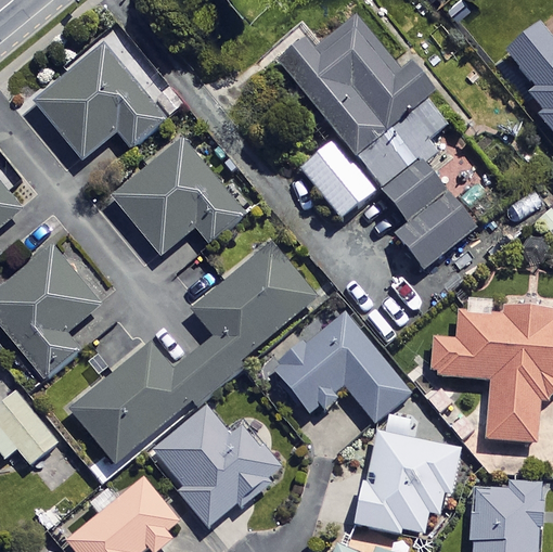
[(395,64),(355,14),(312,49),(304,38),(275,60),(337,137),(300,167),(341,217),(378,187),(408,221),(394,232),(423,269),(476,226),(424,161),(437,151),(427,139),(455,116),(407,55),(395,64)]
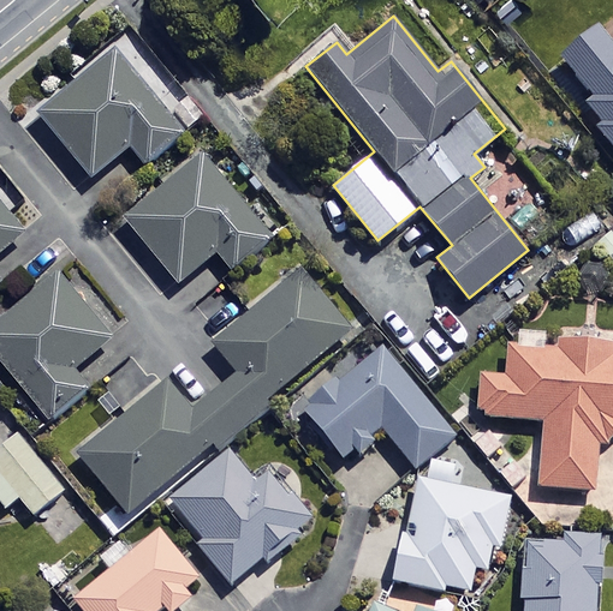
[(599,123),(612,139),(612,33),(601,19),(563,51),(596,91),(588,97),(605,118),(599,123)]
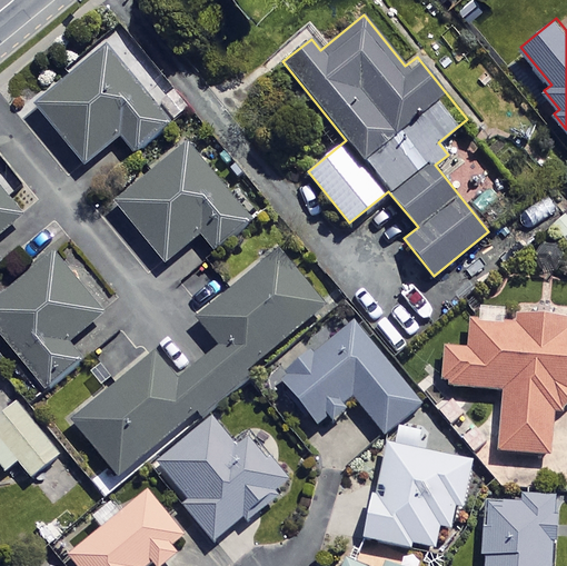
[(168,117),(107,43),(35,103),(83,164),(119,133),(131,148),(168,117)]
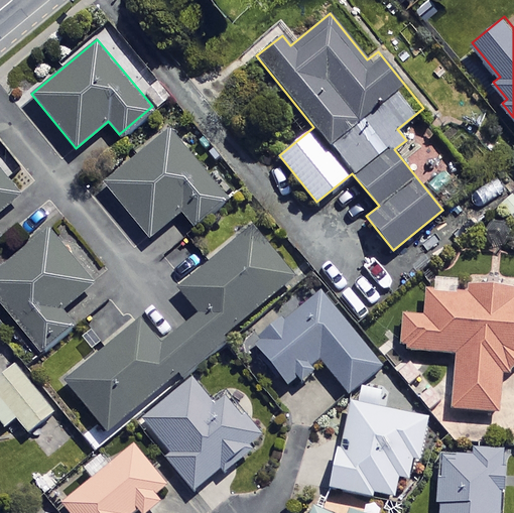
[(228,194),(170,125),(103,181),(149,236),(180,210),(193,224),(228,194)]
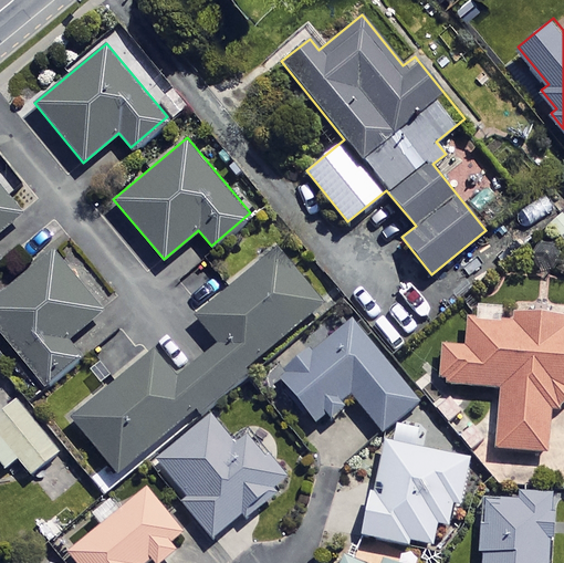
[(0,230),(23,212),(0,184),(0,259),(1,259),(0,257),(0,230)]
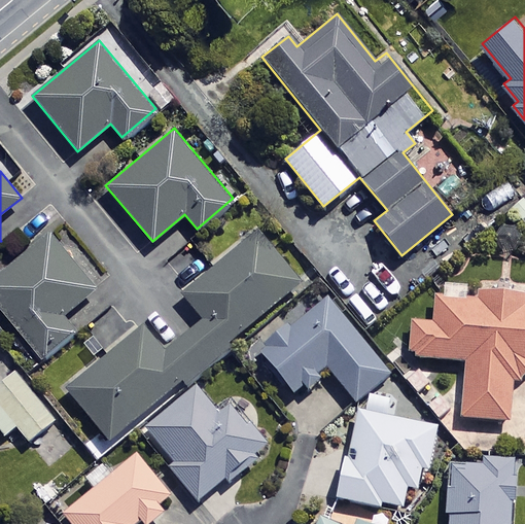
[(301,280),(258,229),(182,291),(204,317),(171,345),(149,319),(66,387),(109,439),(184,377),(187,381),(235,342),(232,338),(301,280)]
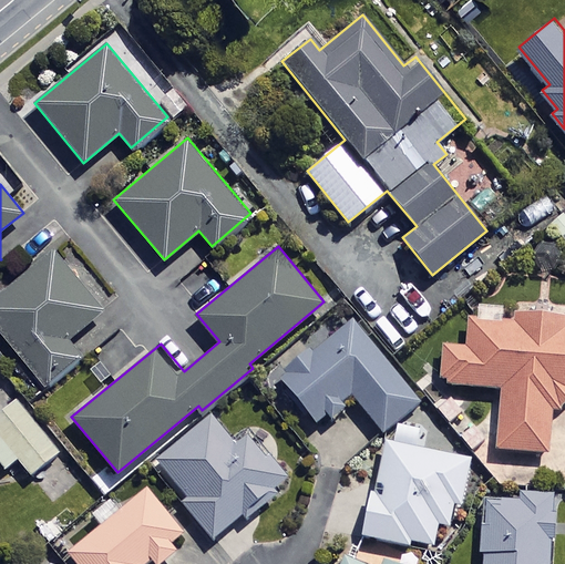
[(102,309),(53,250),(0,295),(0,330),(48,388),(84,358),(69,338),(102,309)]
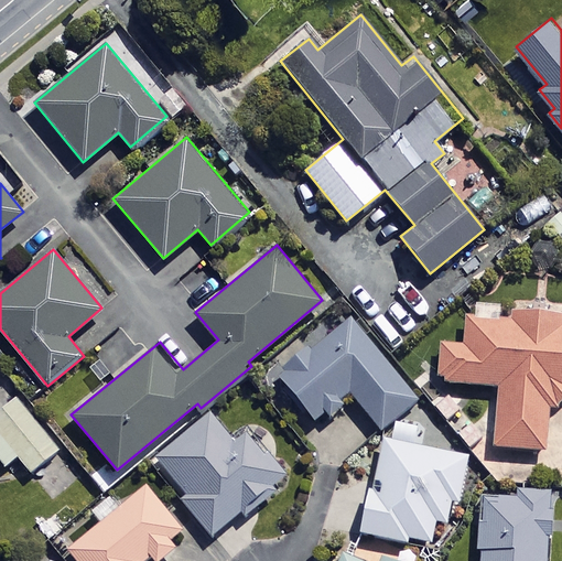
[(548,411),(561,397),(561,313),(511,308),(510,316),(467,312),(464,343),(441,340),(436,378),(498,384),(493,443),(544,448),(548,411)]
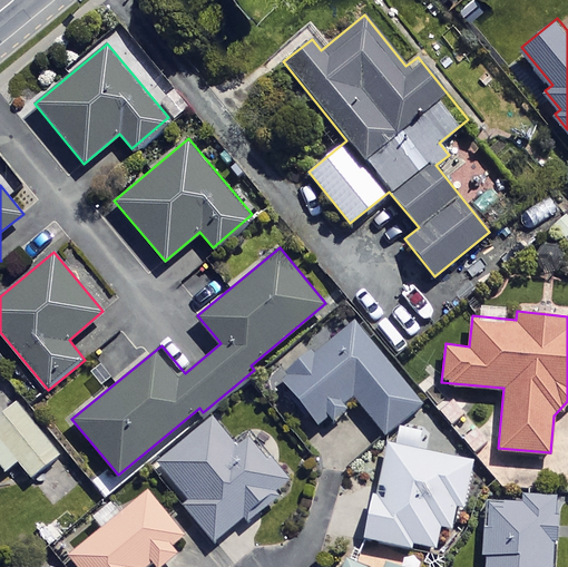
[(422,401),(350,314),(276,377),(321,429),(358,399),(385,432),(422,401)]
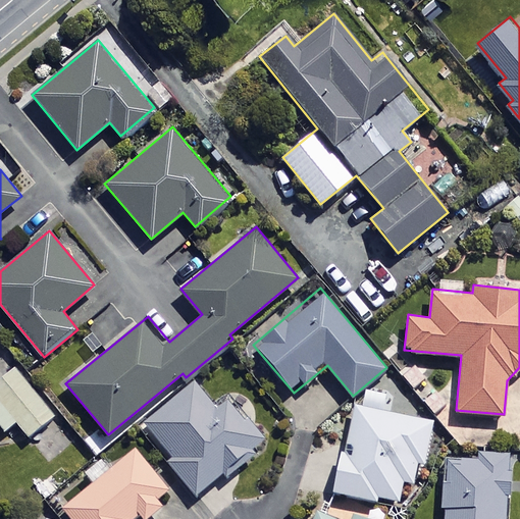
[(0,378),(0,422),(5,429),(17,420),(28,435),(54,415),(16,366),(0,378)]
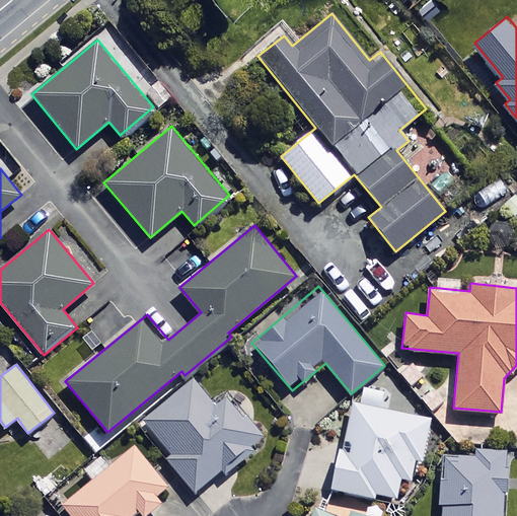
[(210,399),(194,379),(144,420),(169,451),(165,454),(197,494),(267,438),(248,417),(244,420),(221,391),(210,399)]
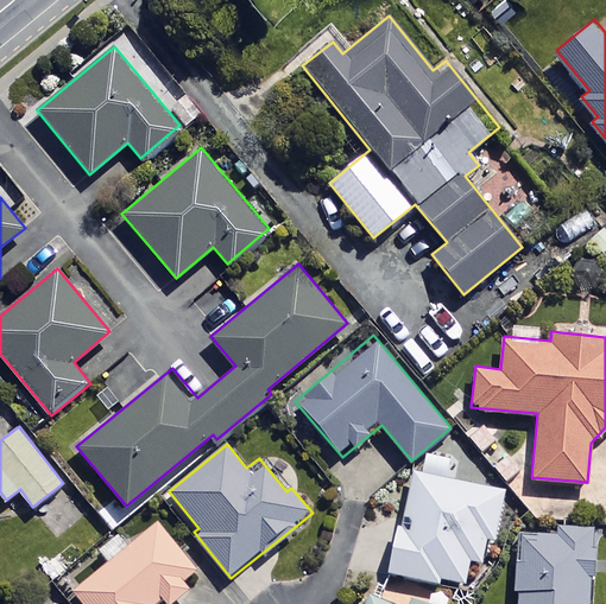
[(485,535),(492,538),(502,485),(406,466),(386,572),(461,587),(467,560),(479,563),(485,535)]
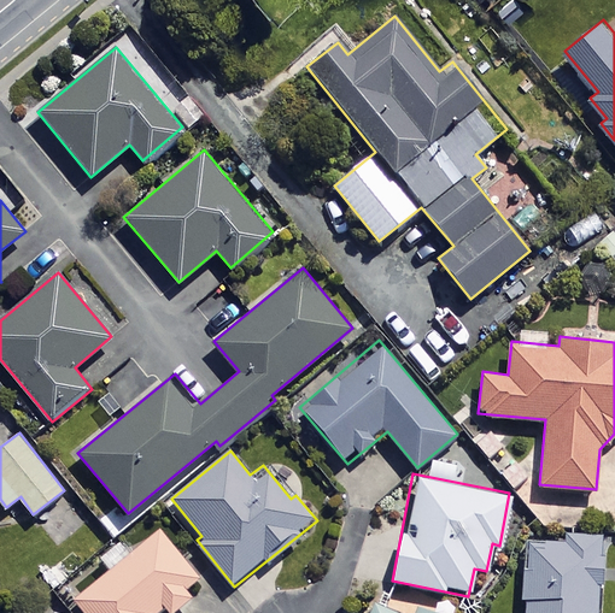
[(198,576),(159,529),(74,599),(86,612),(169,612),(189,596),(183,588),(198,576)]
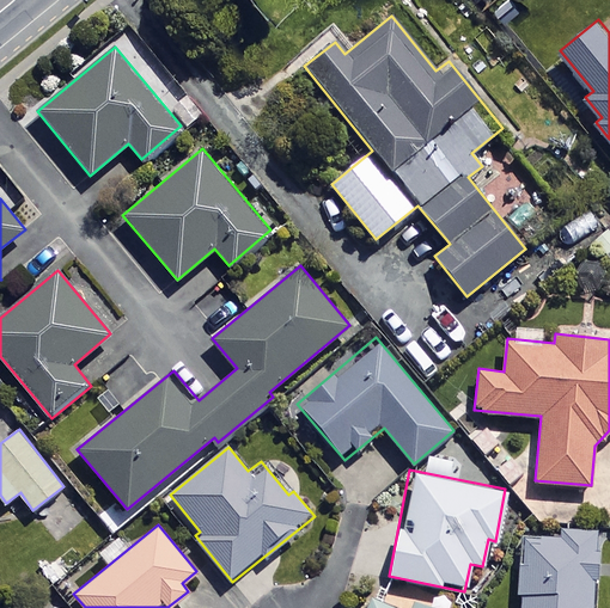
[(559,528),(557,534),(523,532),(517,607),(592,607),(598,530),(559,528)]
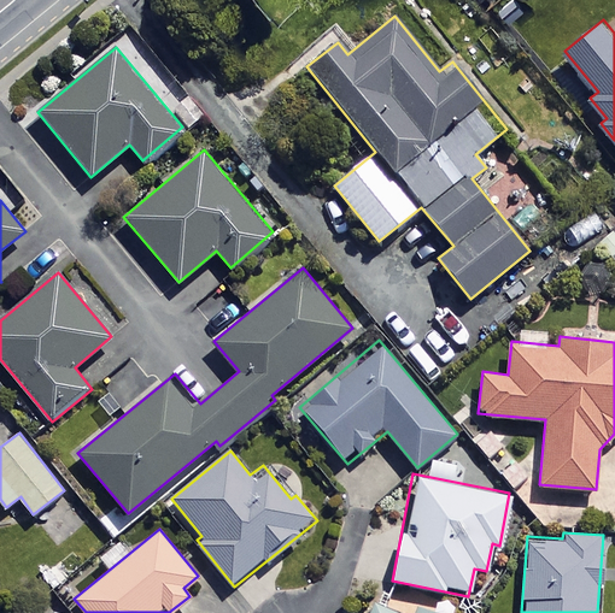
[(441,612),(415,602),(410,612),(409,612),(373,599),(367,612),(441,612)]
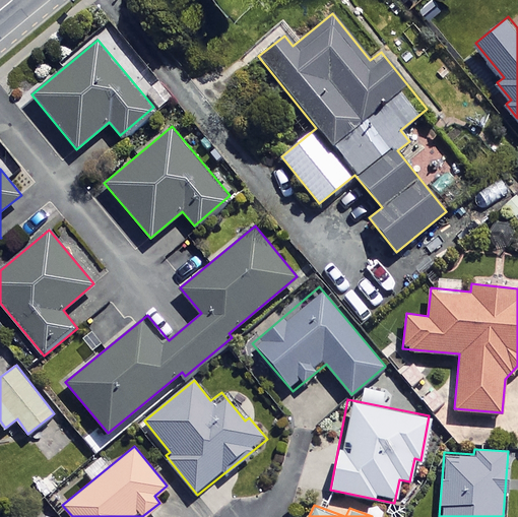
All buildings are outlined.
